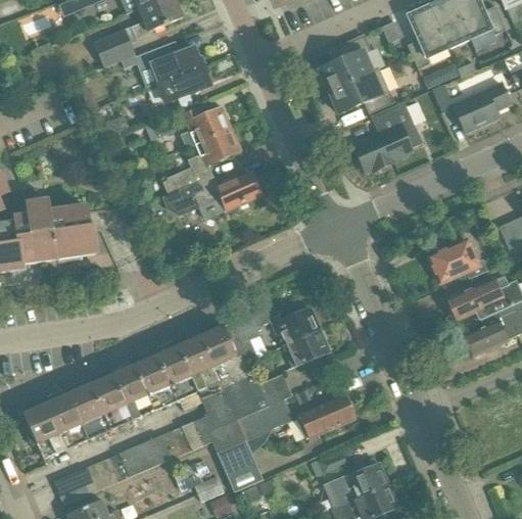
[(65,0),(56,4),(61,15),(97,0),(65,0)]
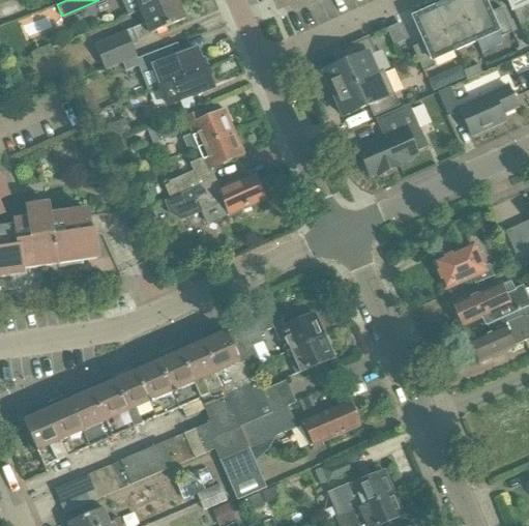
[(144,19),(133,24),(131,23),(93,39),(104,66),(136,53),(130,40),(138,37),(137,35),(184,17),(177,0),(157,0),(140,7),(144,19)]
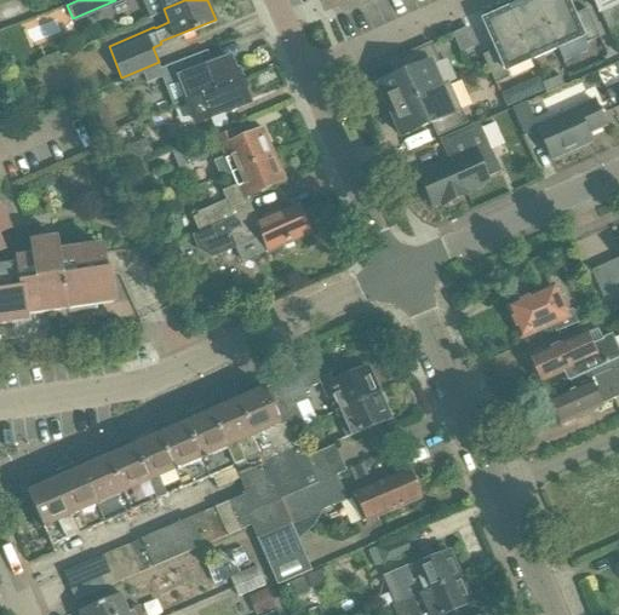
[(164,9),(184,0),(144,0),(149,11),(162,6),(164,9)]
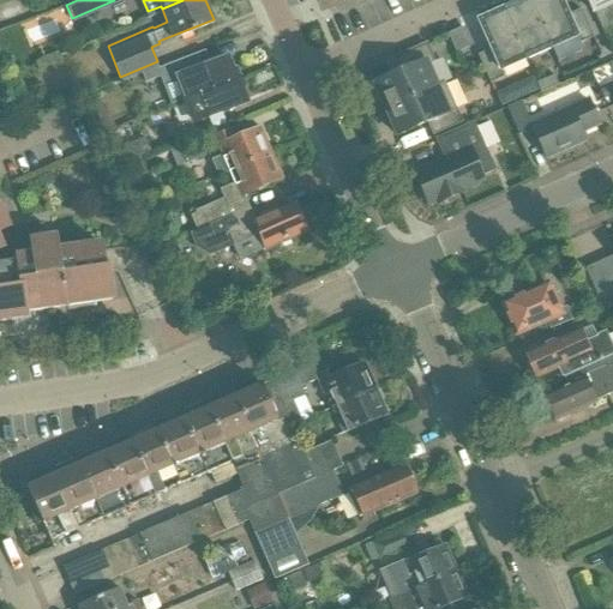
[(516,0),(503,6),(526,56),(551,44),(532,0),(516,0)]
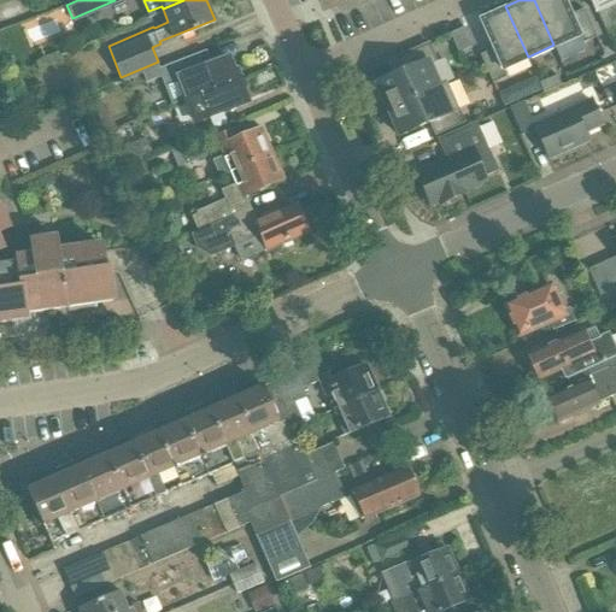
[(534,0),(553,45),(579,34),(582,40),(596,34),(584,6),(570,12),(564,0),(534,0)]
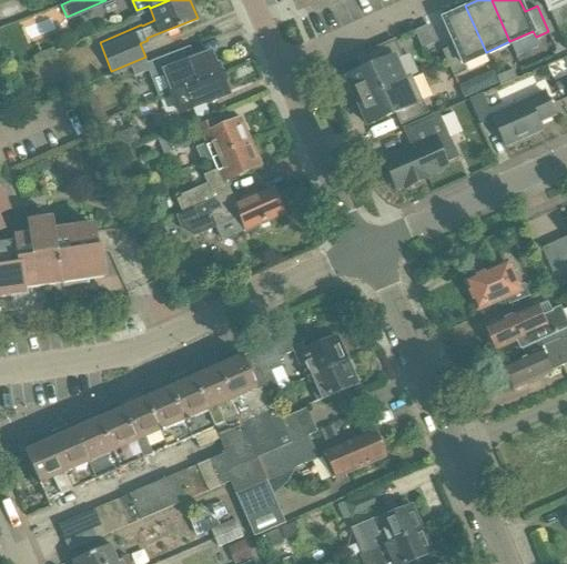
[(545,0),(549,9),(566,0),(545,0)]
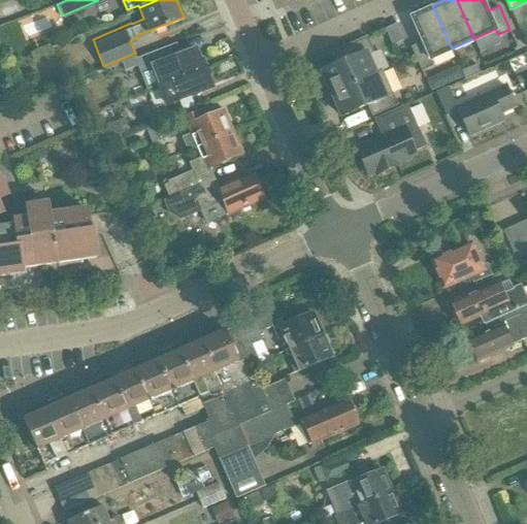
[(452,48),(432,5),(410,14),(422,40),(410,45),(421,69),(432,63),(430,58),(452,48)]
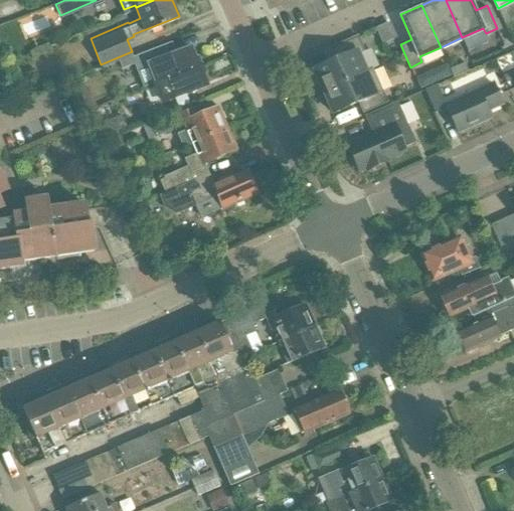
[(383,40),(396,34),(390,21),(377,26),(383,40)]
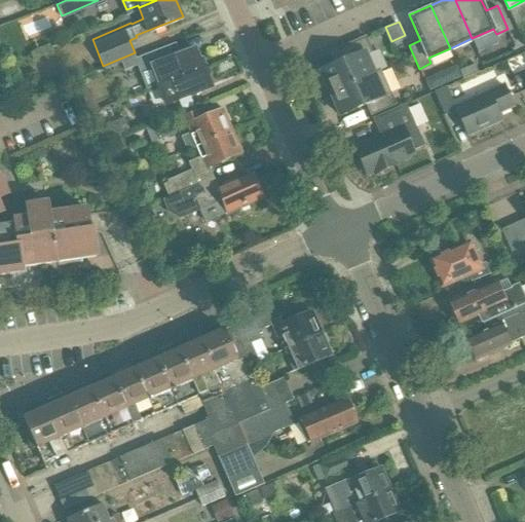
[(374,72),(373,71),(364,51),(370,48),(365,36),(341,46),(345,58),(321,69),(331,91),(374,72)]
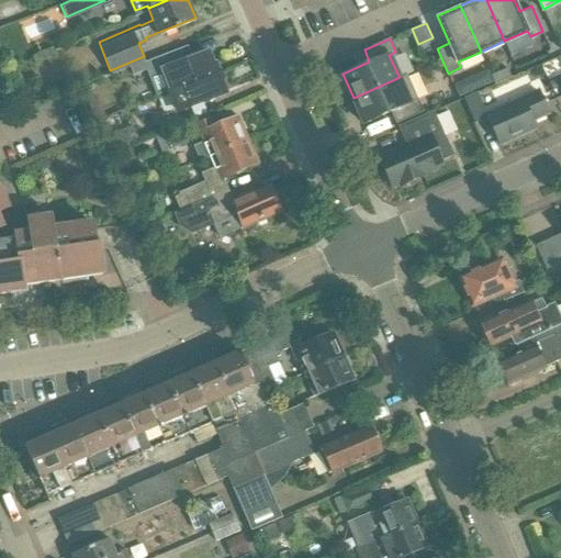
[(205,78),(220,73),(215,63),(213,64),(208,51),(174,66),(167,51),(145,59),(144,58),(130,64),(133,73),(146,67),(149,75),(159,70),(165,82),(168,91),(189,82),(190,80),(204,75),(205,78)]
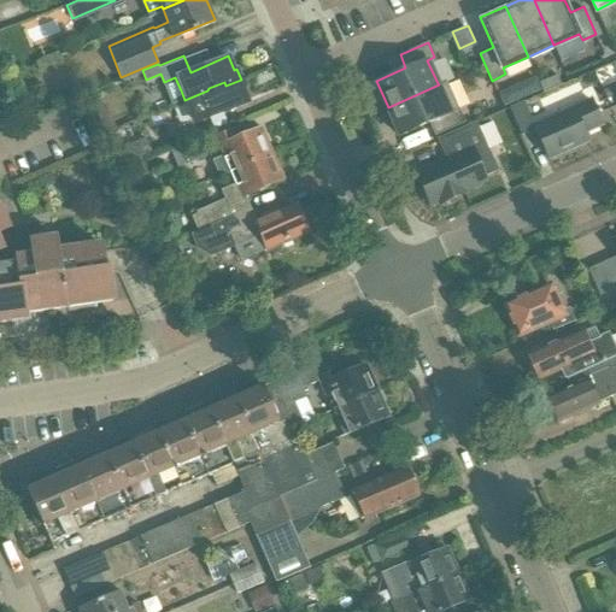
[(539,80),(544,89),(561,82),(556,72),(539,80)]
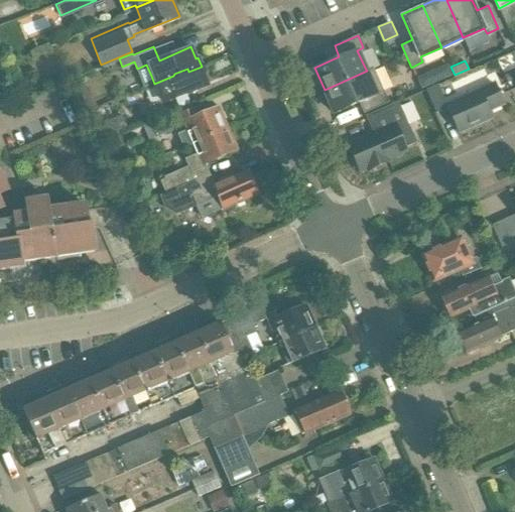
[(173,76),(154,84),(153,85),(161,103),(207,84),(201,72),(203,71),(202,67),(188,72),(187,69),(174,74),(173,76)]
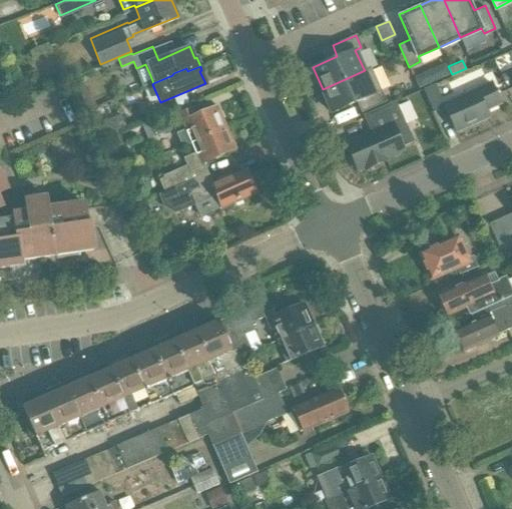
[(365,70),(323,89),(332,111),(357,100),(362,111),(387,100),(372,66),(364,69),(365,70)]
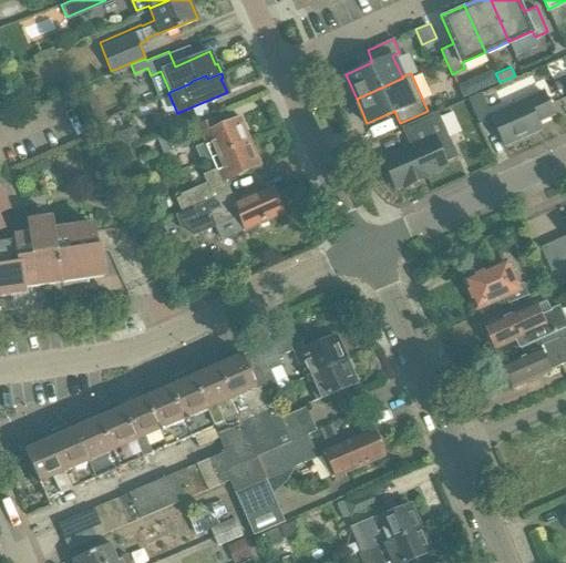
[(554,80),(557,89),(563,85),(559,78),(554,80)]
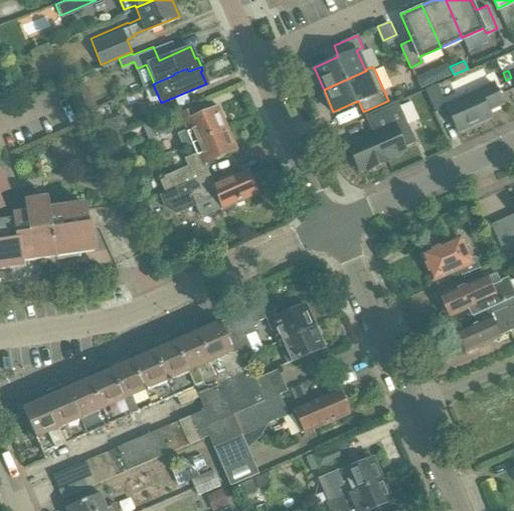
[(436,111),(447,106),(457,131),(490,116),(487,109),(502,102),(493,81),(446,103),(438,86),(426,91),(436,111)]
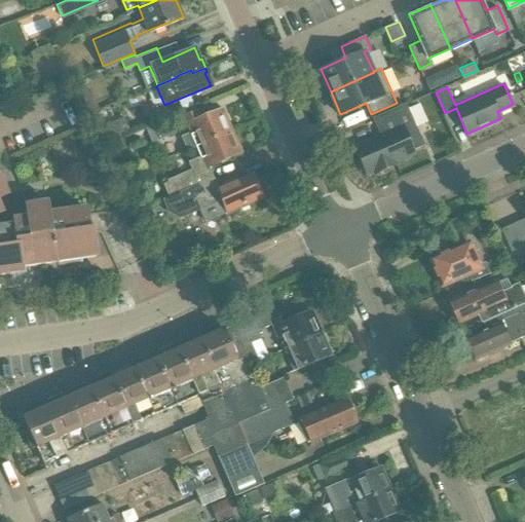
[(98,106),(92,96),(84,100),(88,110),(98,106)]
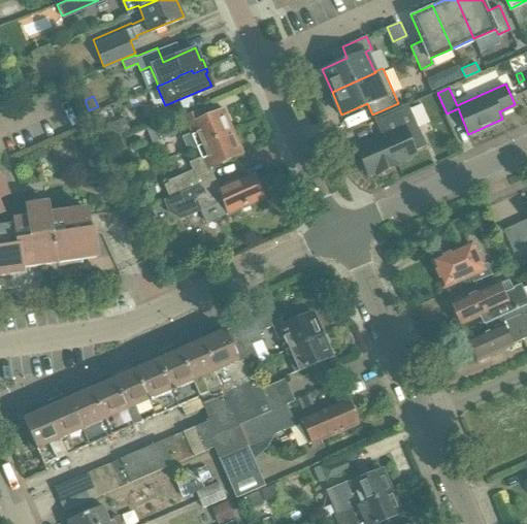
[(375,172),(398,162),(397,160),(416,153),(414,149),(425,143),(407,102),(373,117),(382,135),(355,146),(367,173),(374,170),(375,172)]
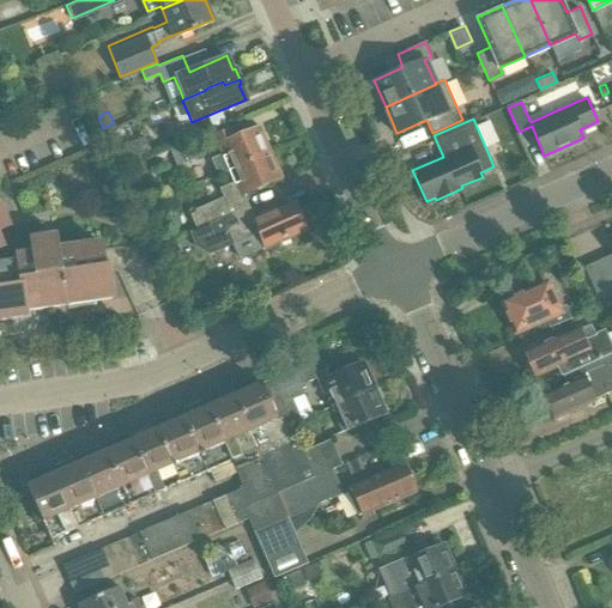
[(224,120),(212,125),(216,134),(228,128),(224,120)]
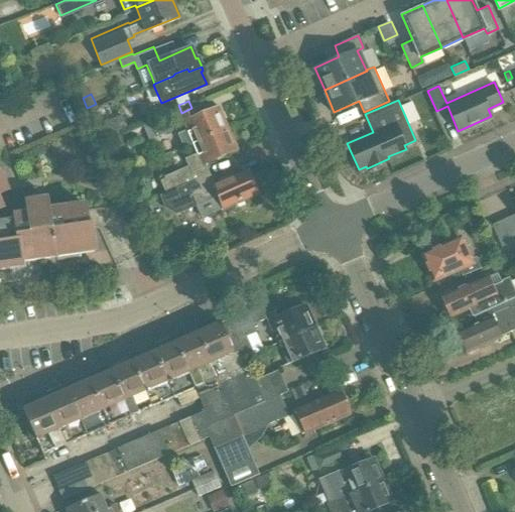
[(218,106),(196,116),(191,108),(181,113),(194,139),(227,126),(218,106)]
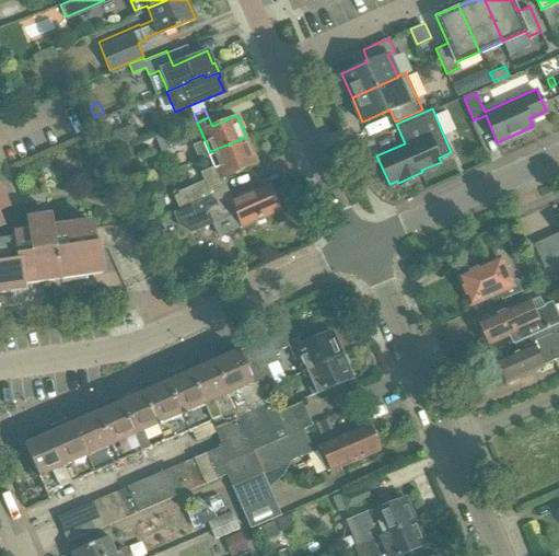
[(187,139),(181,124),(154,134),(161,150),(187,139)]
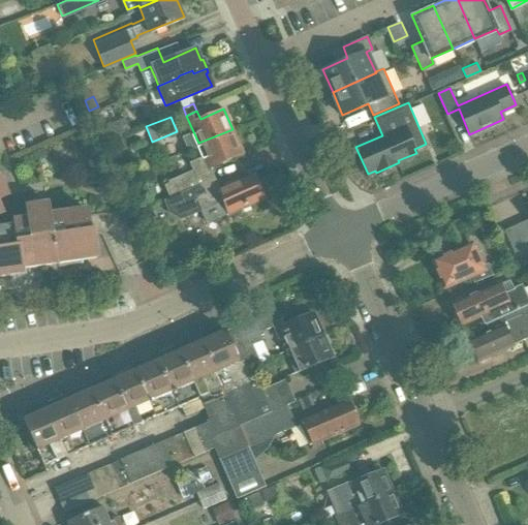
[(233,129),(198,143),(204,156),(192,161),(195,170),(163,183),(169,196),(176,194),(214,178),(209,166),(242,152),(233,129)]
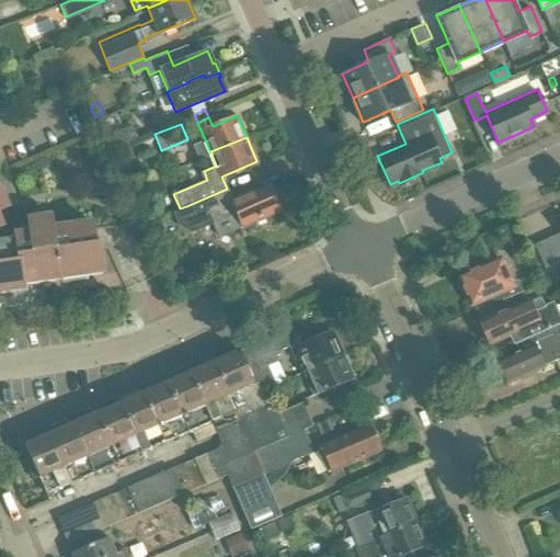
[(118,165),(134,158),(126,140),(111,147),(118,165)]
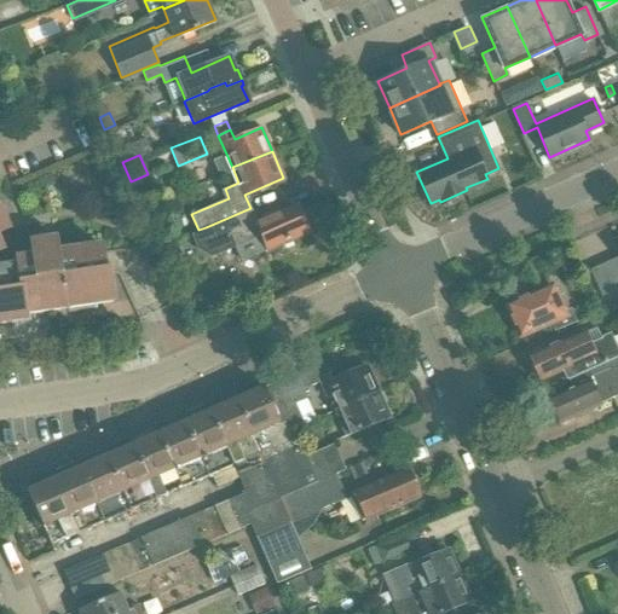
[(154,195),(149,181),(131,189),(137,202),(154,195)]
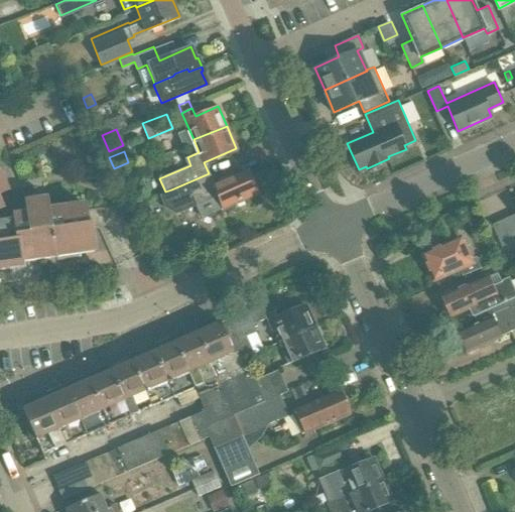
[(171,189),(165,192),(166,194),(160,196),(165,207),(176,213),(197,205),(202,217),(257,192),(248,170),(214,185),(209,173),(171,189)]
